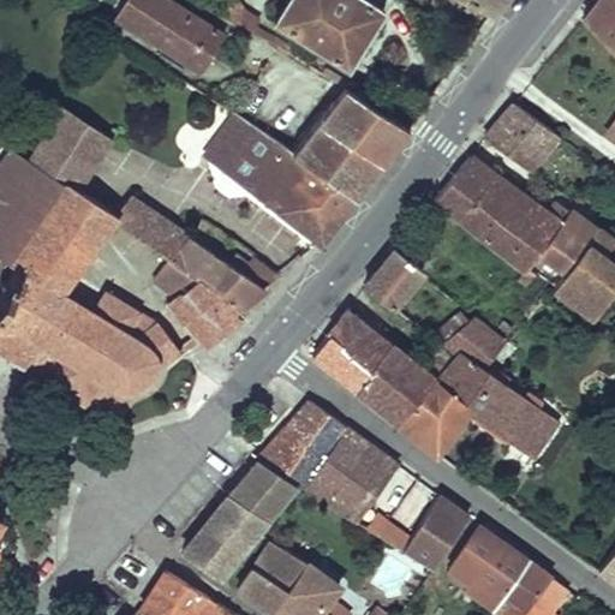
[(120,0),(112,17),(187,64),(210,25),(216,29),(226,16),(221,13),(219,12),(198,0),(195,0),(187,12),(167,0),(120,0)]
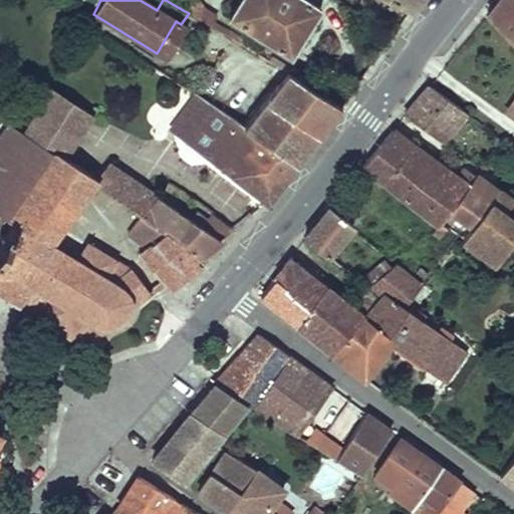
[(217,14),(194,0),(191,0),(185,11),(189,13),(190,14),(209,25),(210,26),(217,14)]
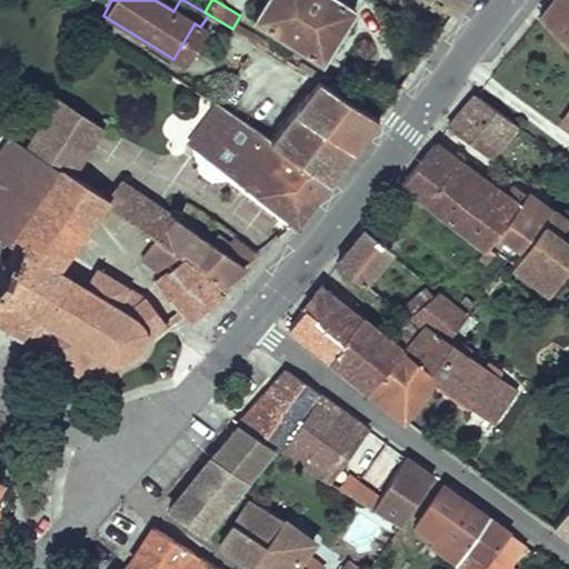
[(336,0),(263,0),(251,20),(297,48),(293,52),(302,58),(306,53),(320,62),(353,10),(336,0)]
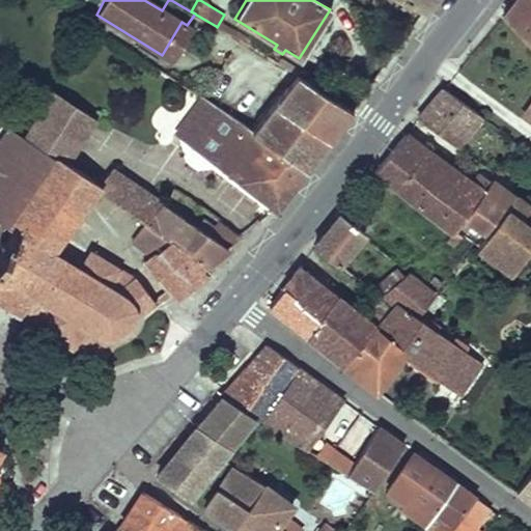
[(530,0),(518,0),(504,17),(503,18),(530,46),(530,0)]
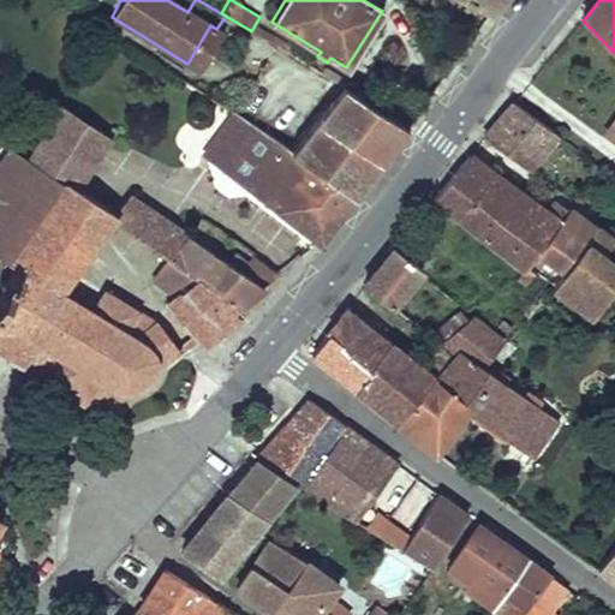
[(210,25),(187,64),(199,71),(222,33),(216,29),(210,25)]
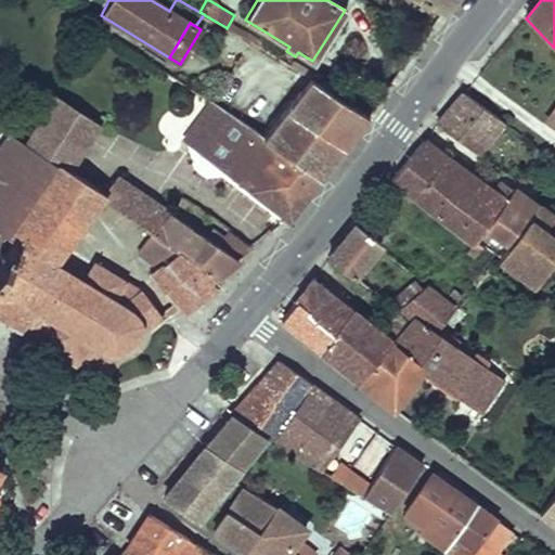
[(309,79),(262,139),(318,180),(368,115),(335,97),(309,79)]
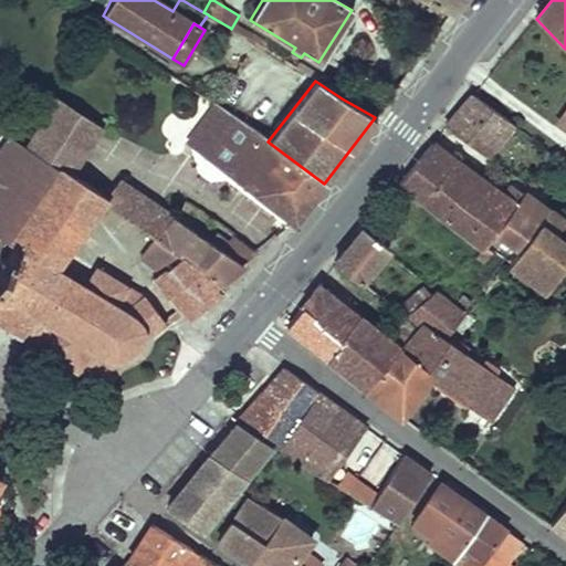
[(474,94),(447,126),(488,156),(512,126),(514,125),(474,94)]
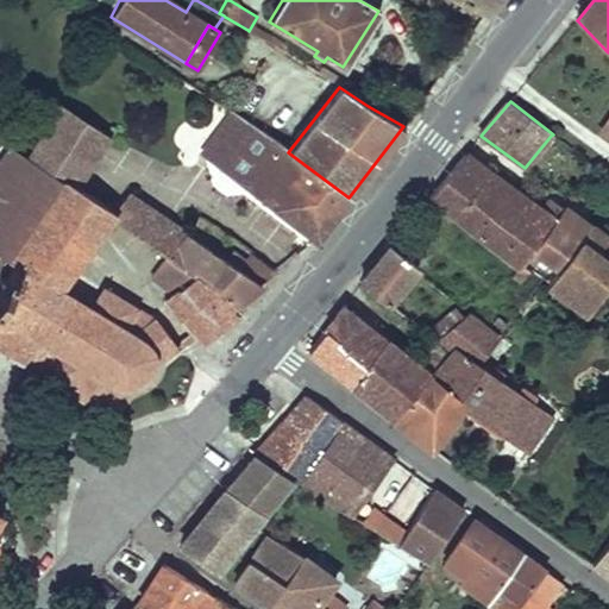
[(62,107),(29,158),(44,168),(48,171),(67,183),(75,188),(107,138),(62,107)]
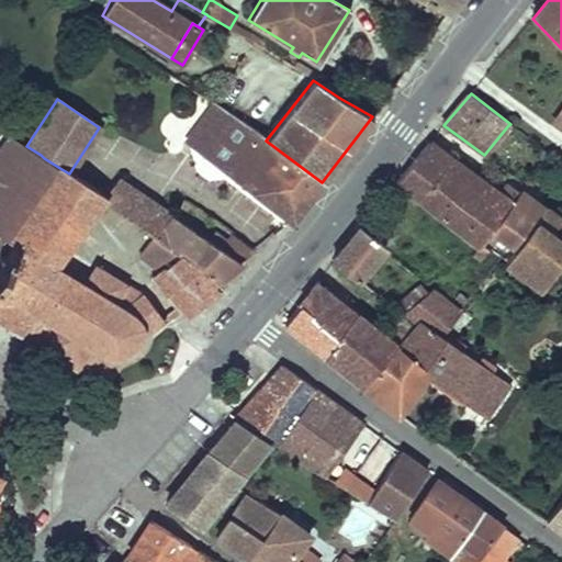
[(213,105),(184,141),(199,152),(227,114),(213,105)]
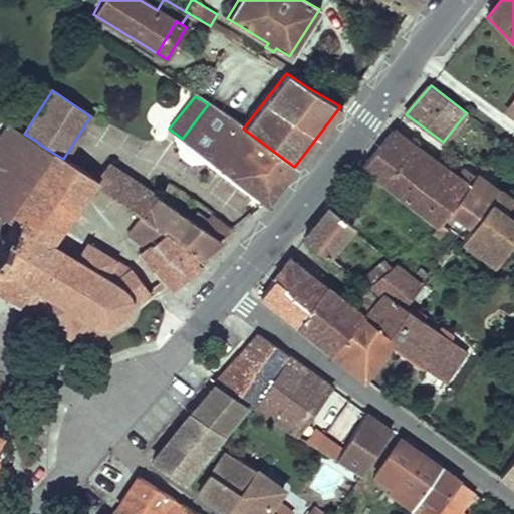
[(268,200),(294,167),(243,129),(232,121),(215,109),(208,104),(182,139),(185,142),(183,147),(183,151),(185,155),(190,159),(196,160),(199,159),(204,156),(266,204),(268,200)]
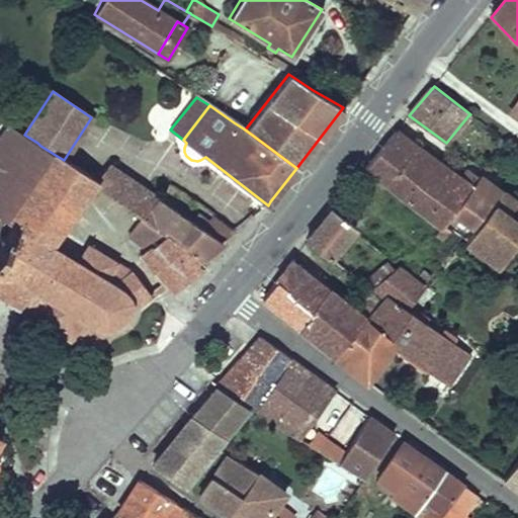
[(396,132),(367,168),(444,226),(471,187),(463,180),(458,177),(396,132)]
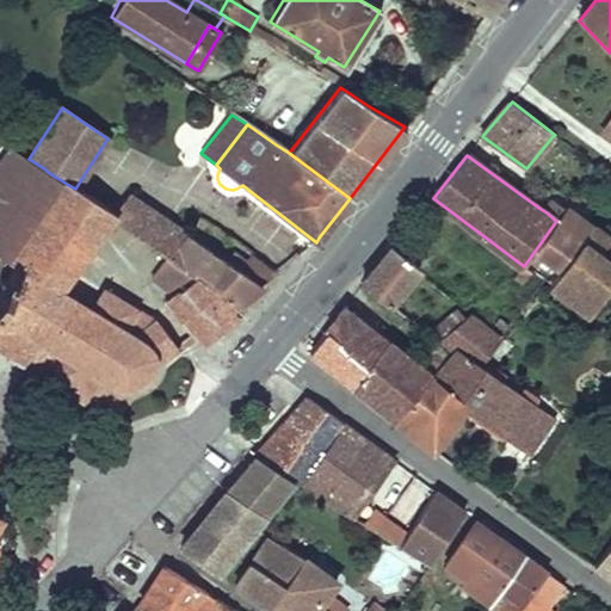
[(44,168),(0,232),(0,234),(22,250),(67,184),(48,172),(44,168)]
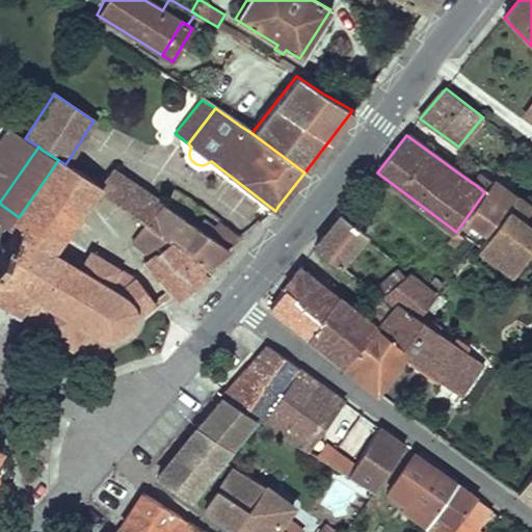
[(19,217),(10,230),(14,231),(52,256),(97,191),(100,187),(73,169),(65,164),(58,160),(19,217)]
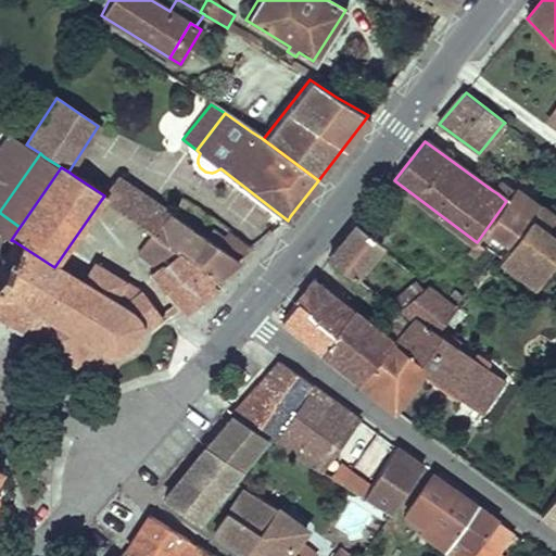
[(104,196),(101,200),(122,215),(122,214),(151,234),(150,236),(163,245),(179,256),(213,281),(237,262),(250,251),(228,236),(223,240),(211,230),(204,239),(117,178),(104,196)]
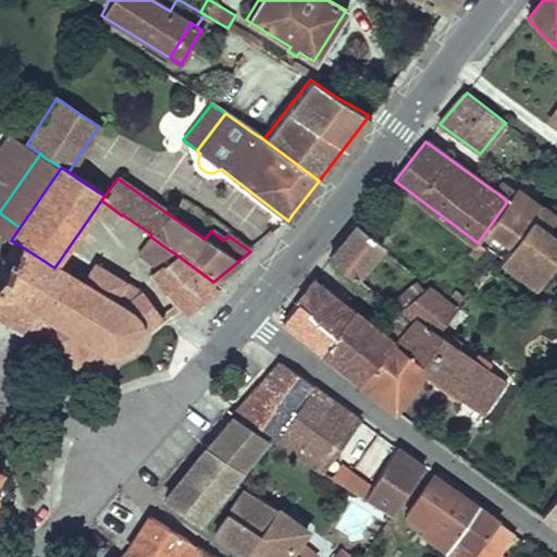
[(507,201),(478,243),(485,248),(502,261),(503,260),(542,207),(517,188),(515,190),(506,184),(498,194),(507,201)]
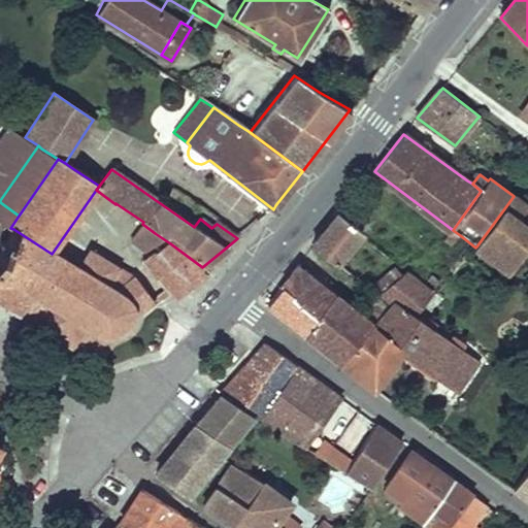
[(527,207),(514,196),(476,246),(507,269),(527,241),(527,207)]
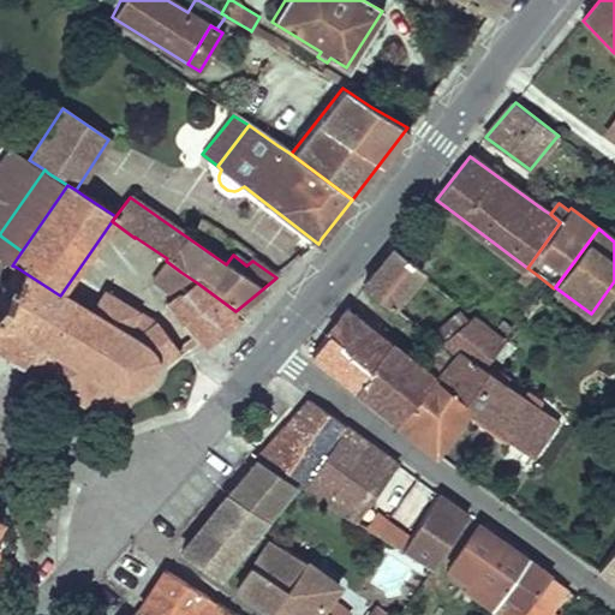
[(395,249),(365,287),(366,288),(394,309),(425,272),(395,249)]
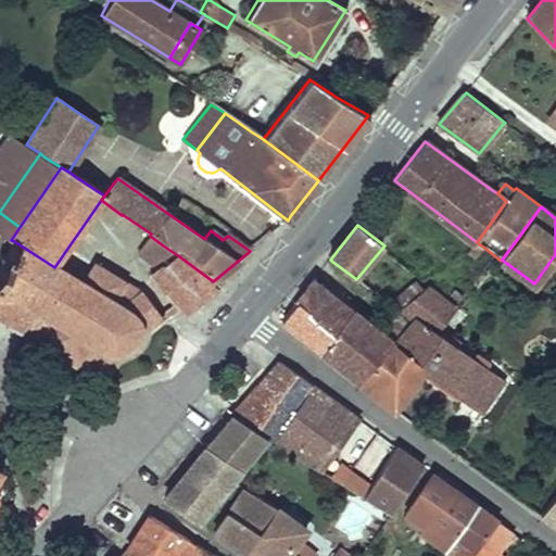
[(150,236),(138,254),(160,273),(166,268),(179,256),(163,245),(150,236)]
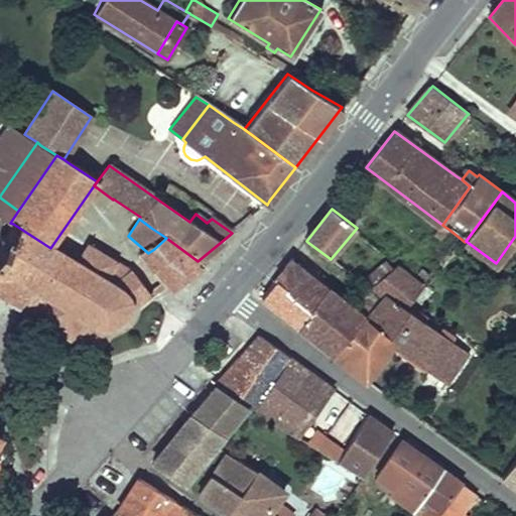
[(0,299),(18,310),(20,307),(94,352),(108,331),(114,330),(117,329),(122,326),(126,321),(128,318),(130,314),(131,310),(148,297),(131,274),(129,274),(88,248),(78,265),(50,248),(13,224),(6,238),(2,236),(0,239),(2,241),(0,246),(0,299)]
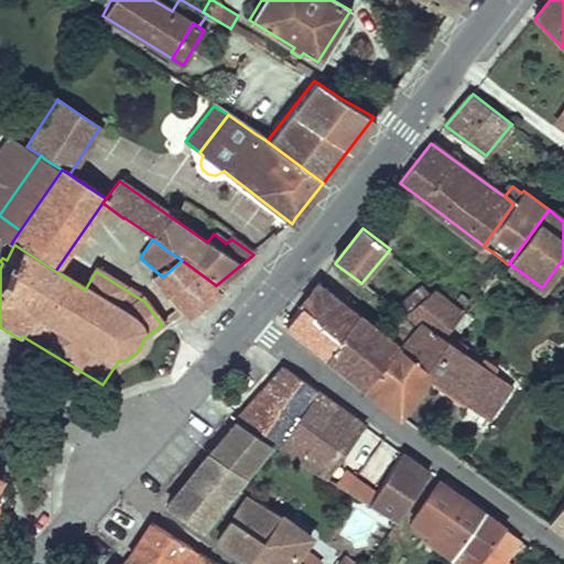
[(491,251),(484,246),(476,256),(484,262),(491,251)]
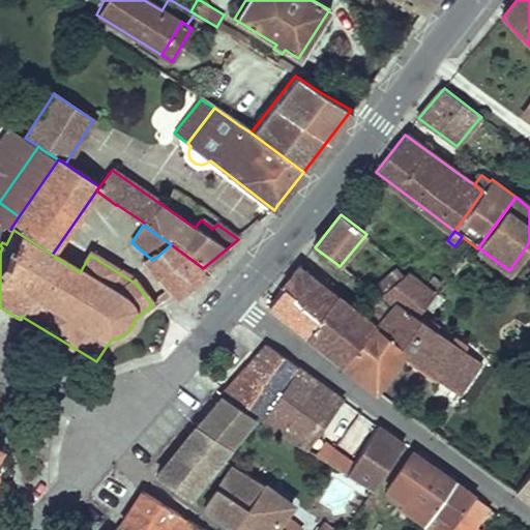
[(171,244),(158,256),(186,282),(203,268),(171,244)]
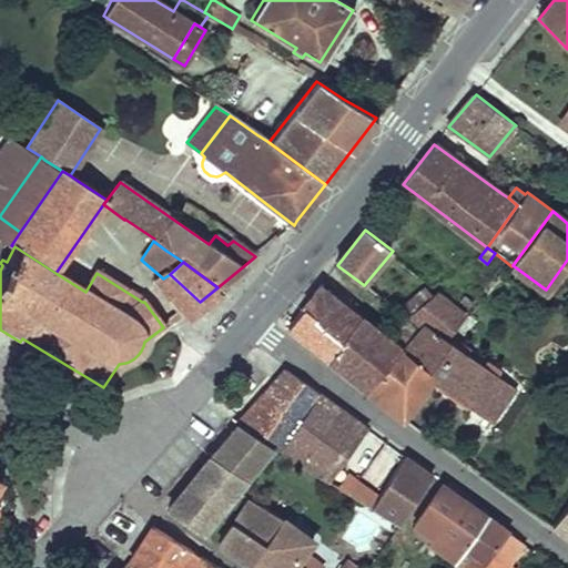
[(163,279),(152,288),(180,317),(182,314),(196,303),(200,302),(170,274),(163,279)]
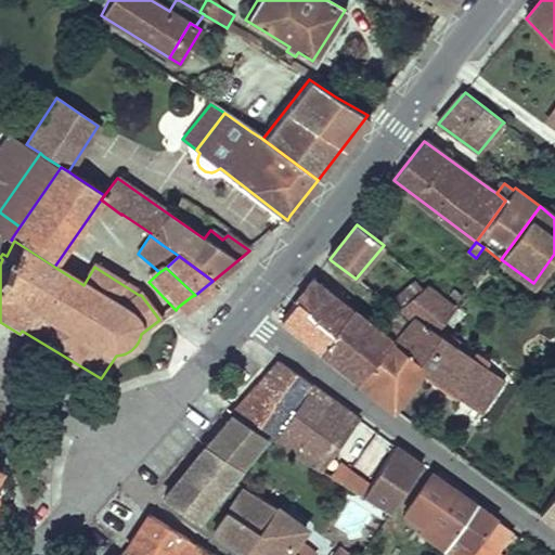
[(314,281),(298,302),(336,333),(322,353),(349,374),(360,383),(402,336),(387,324),(381,332),(314,281)]
